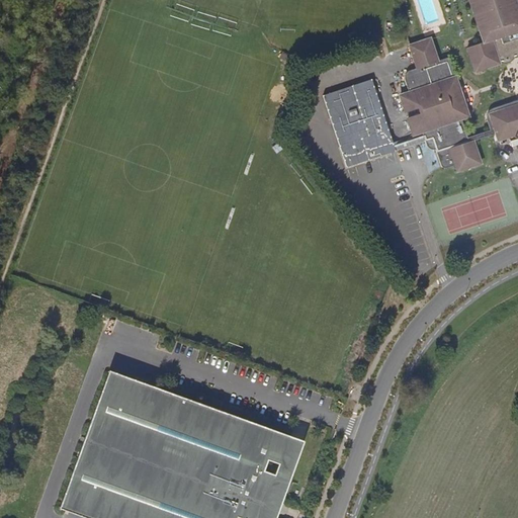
[(517,11),(514,0),(468,0),(483,44),(466,50),(475,72),(503,63),(505,64),(509,64),(512,62),(516,59),(517,58),(517,100),(493,108),(489,111),(487,114),(486,116),(487,119),(490,131),(467,138),(461,120),(465,118),(465,110),(463,103),(461,95),(457,86),(452,78),(455,76),(448,58),(438,62),(430,38),(410,46),(417,69),(409,71),(406,73),(405,76),(405,79),(409,92),(399,96),(405,113),(418,108),(420,114),(407,119),(413,137),(422,134),(423,137),(394,146),(396,152),(425,143),(426,144),(434,148),(435,150),(441,167),(442,169),(444,170),(446,169),(455,166),(458,173),(483,164),(473,142),(496,134),(498,142),(517,135),(517,11)]
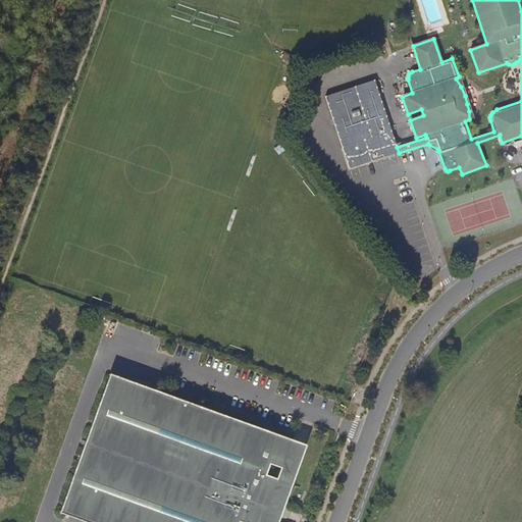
[(399,153),(397,147),(387,120),(384,112),(382,106),(374,81),(325,98),(350,170),(399,153)]
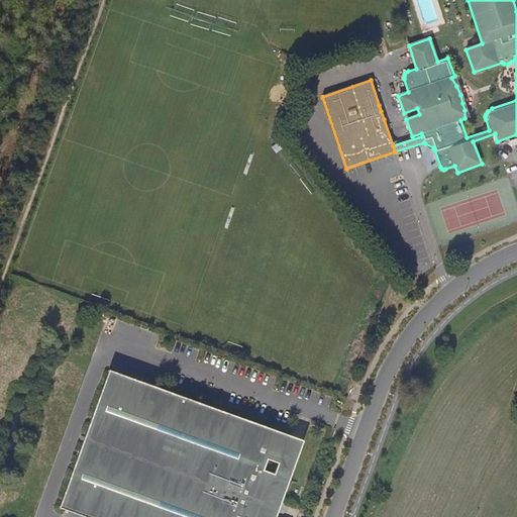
[(145,383),(109,370),(99,399),(135,411),(145,383)]
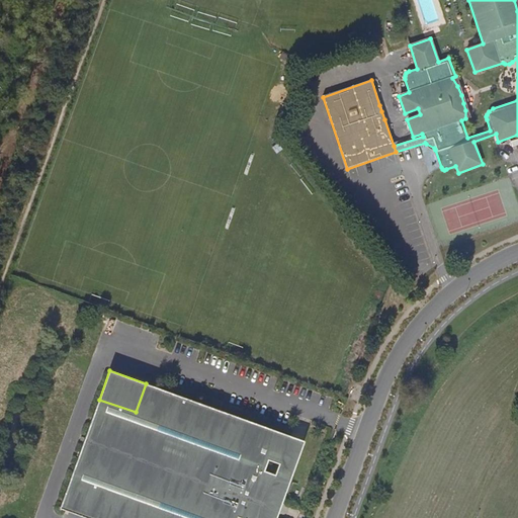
[(96,517),(276,517),(305,441),(146,383),(136,412),(99,400),(70,480),(105,493),(96,517)]
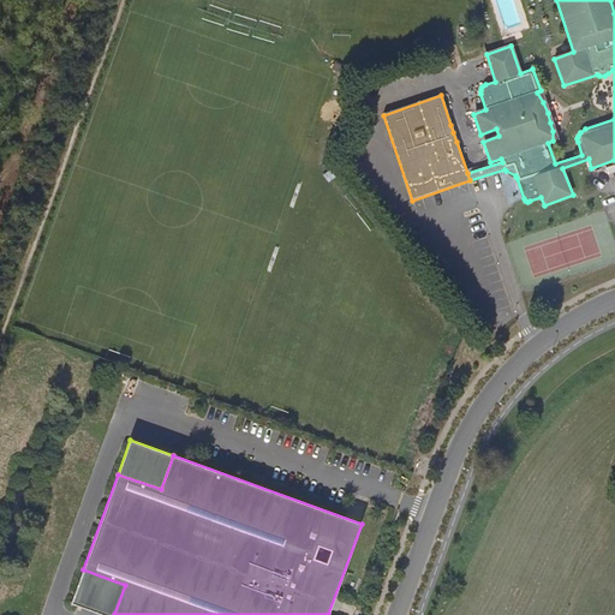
[(114,614),(125,585),(83,569),(71,604),(101,614),(114,614)]
